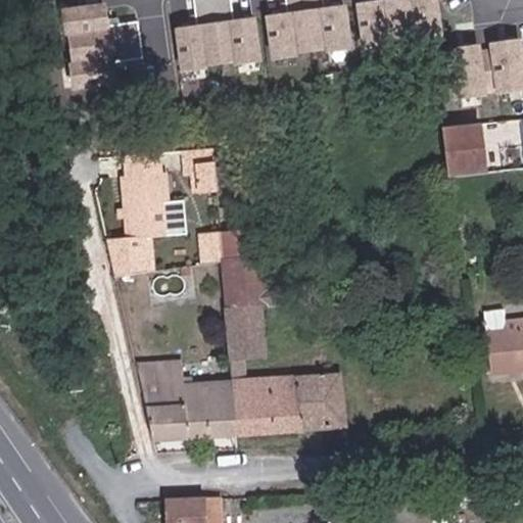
[(150,58),(145,18),(104,24),(101,0),(96,0),(59,5),(68,78),(113,73),(111,63),(150,58)]
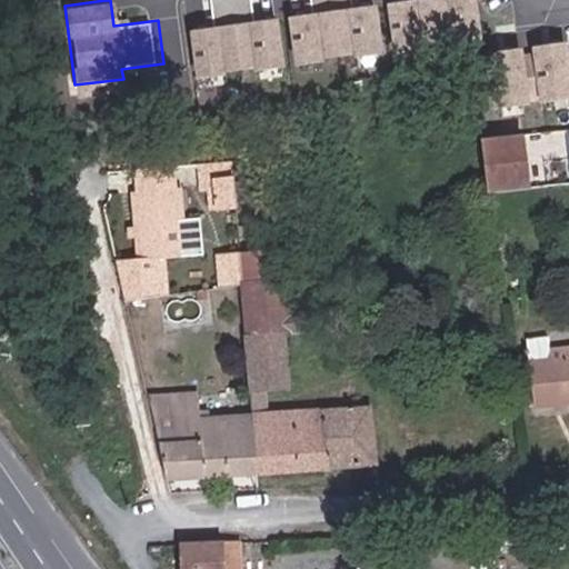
[(211,0),(215,22),(187,26),(192,75),(285,63),(278,12),(261,15),(259,0),(211,0)]
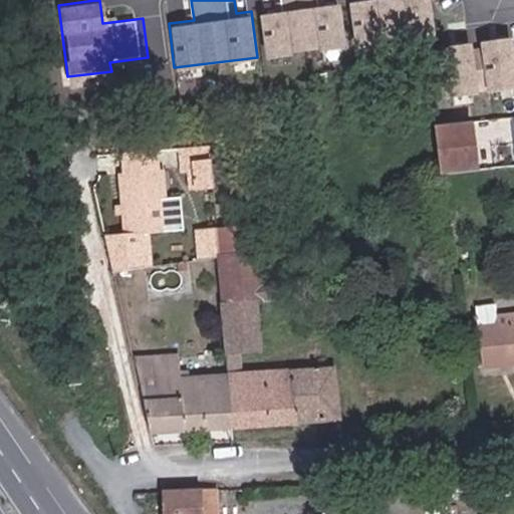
[(438,33),(435,0),(347,0),(350,39),(438,33)]
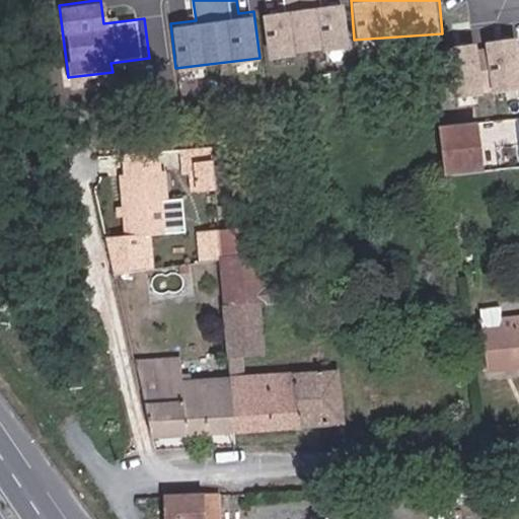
[(347,6),(263,6),(264,51),(347,50),(347,6)]
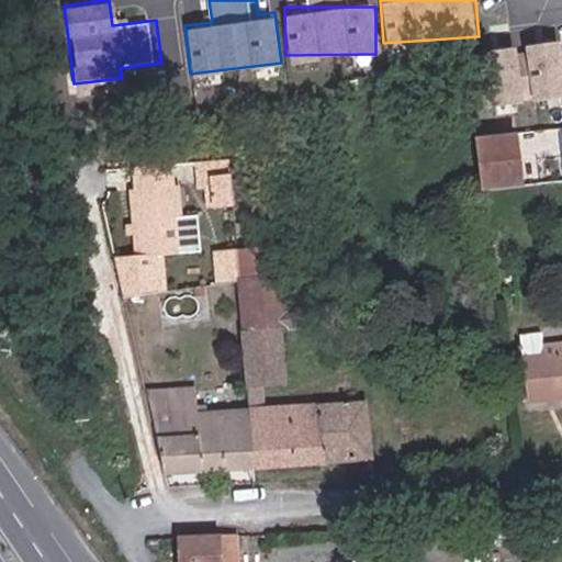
[(561,35),(476,46),(483,102),(561,92),(561,35)]
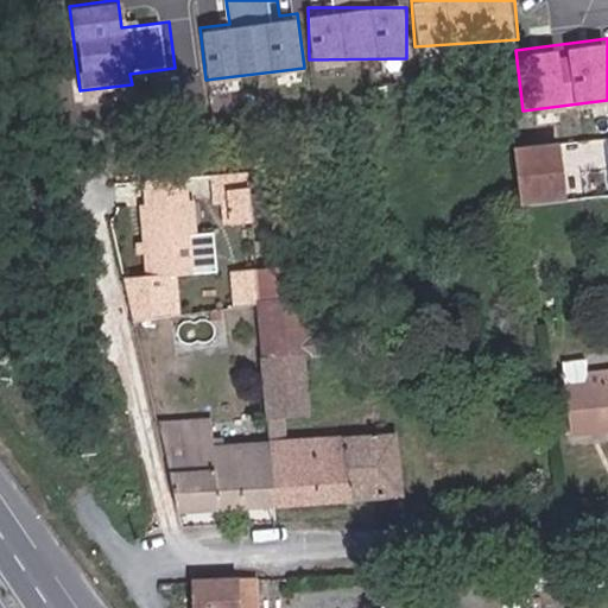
[(514,151),(520,208),(564,202),(557,146),(514,151)]
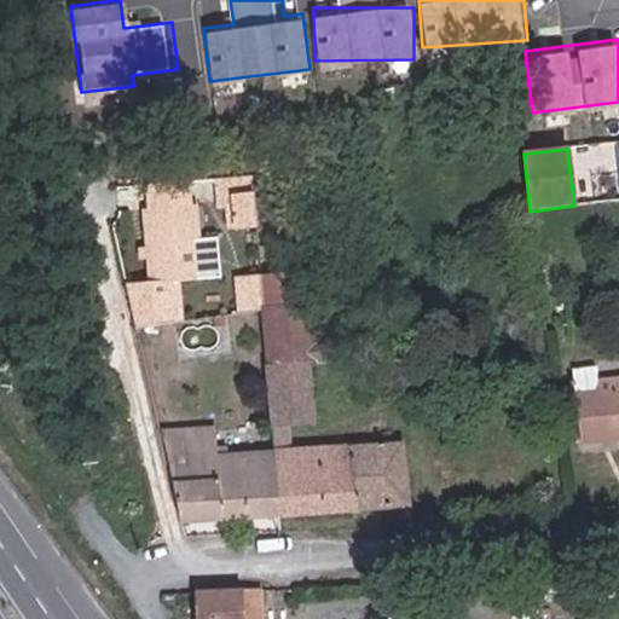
[(235,226),(255,225),(253,194),(232,195),(233,212),(235,226)]
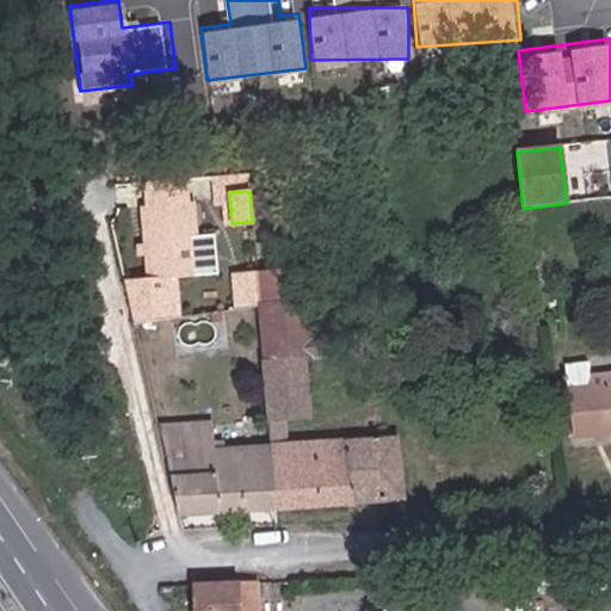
[(230,209),(229,192),(208,196),(210,210),(230,209)]
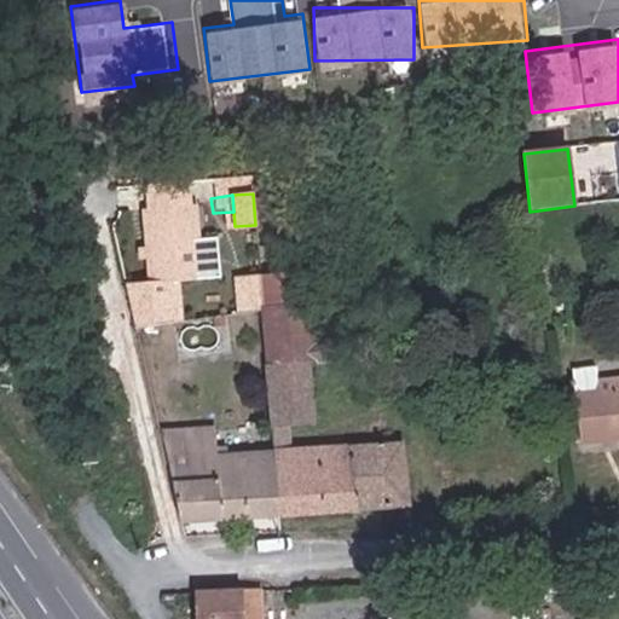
[(139,285),(191,281),(184,207),(133,210),(139,285)]
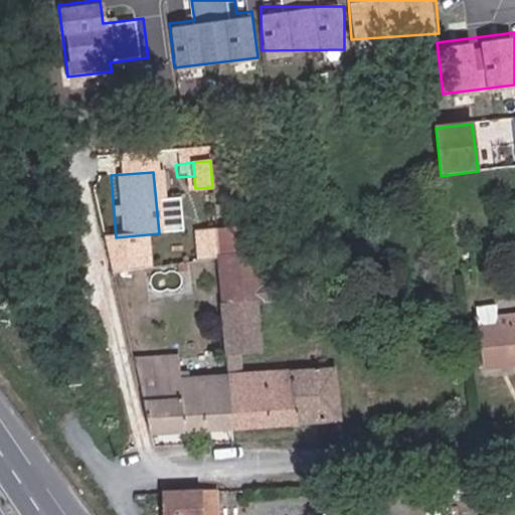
[(261,252),(217,256),(226,353),(239,353),(262,350),(256,301),(270,300),(268,285),(264,285),(261,252)]
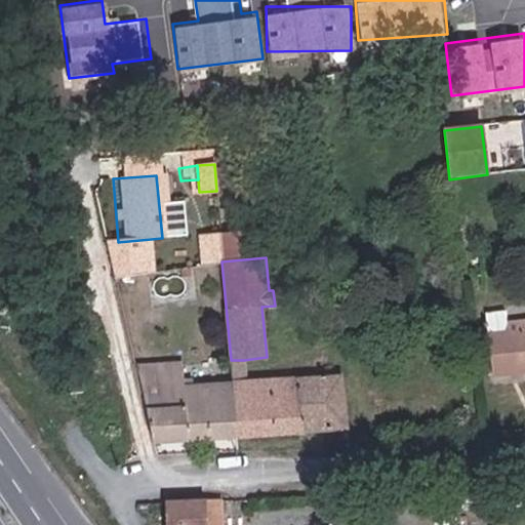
[(509,374),(520,372),(524,371),(524,320),(506,323),(505,311),(485,313),(493,376),(509,374)]
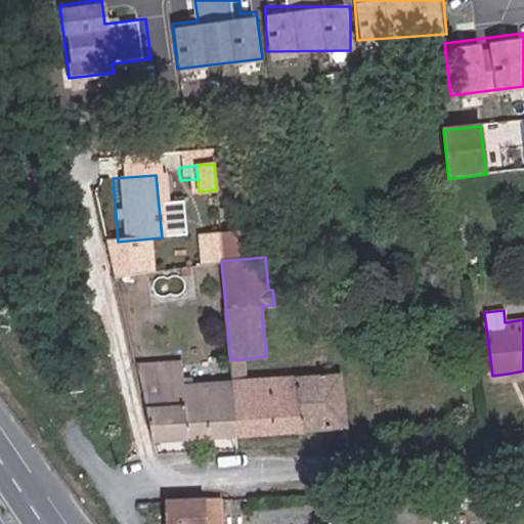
[(140,362),(143,386),(204,382),(202,359),(140,362)]
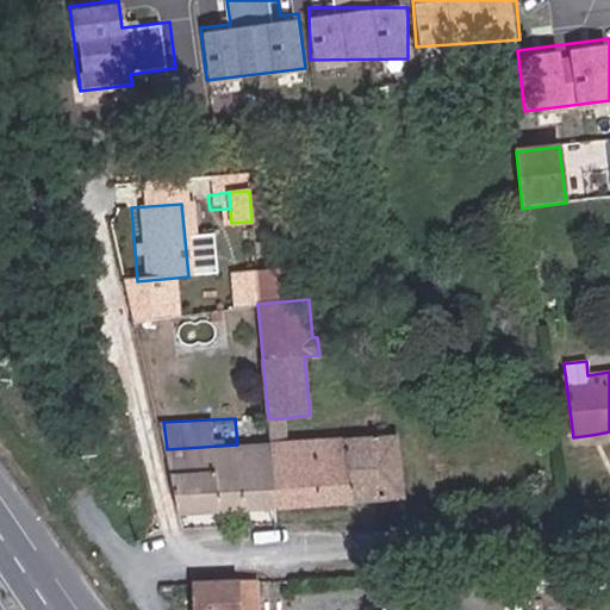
[(268,418),(269,443),(286,442),(284,418),(268,418)]
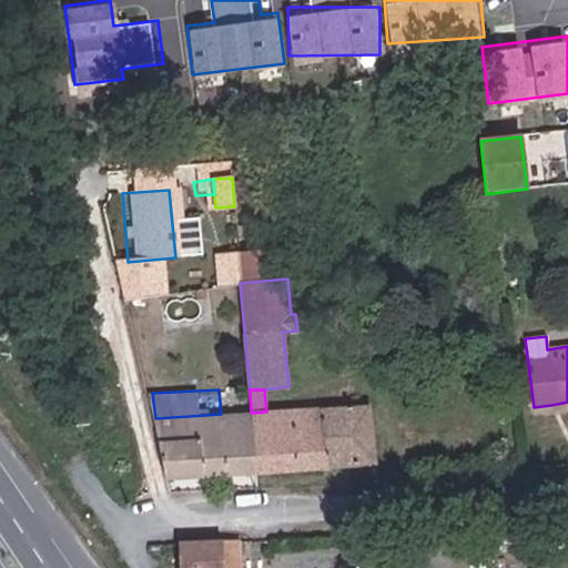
[(251,413),(254,473),(376,463),(369,405),(266,412),(251,413)]
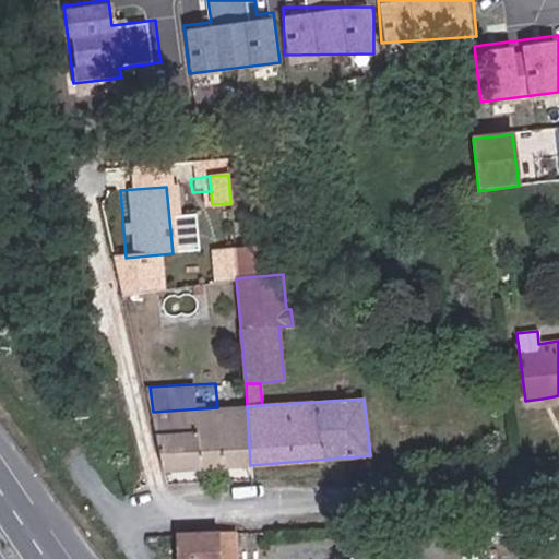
[(163,472),(250,465),(247,406),(217,407),(153,412),(163,472)]
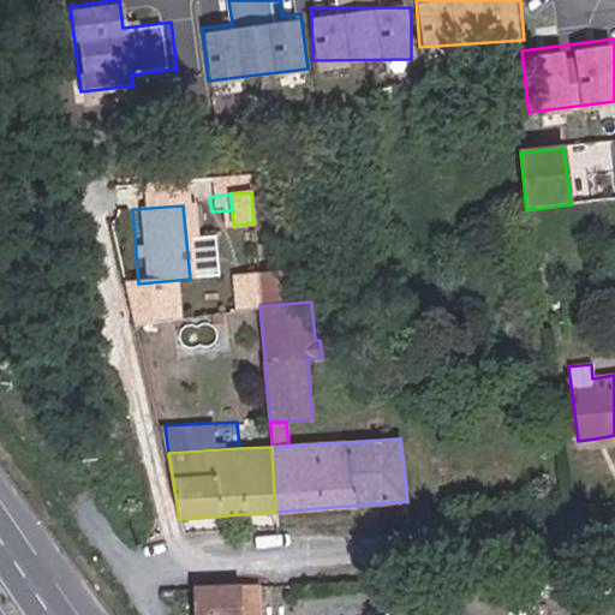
[(239,587),(240,614),(258,614),(257,586),(239,587)]
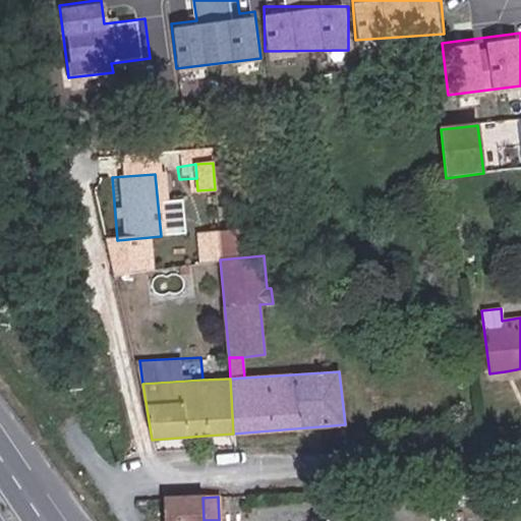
[(204,520),(203,498),(167,499),(167,520),(204,520)]
